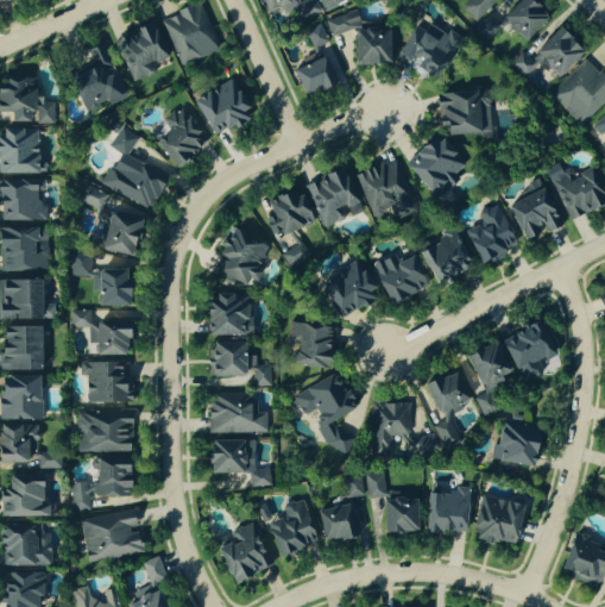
[(206,0),(177,7),(180,14),(169,18),(180,62),(219,51),(206,0)]
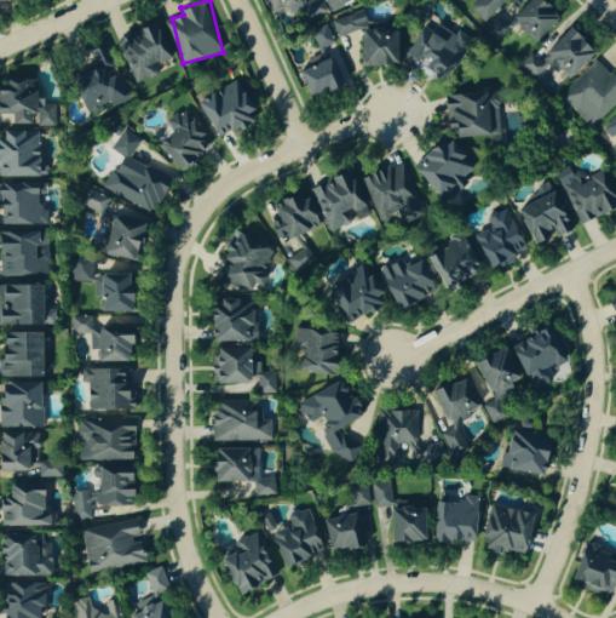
[(266,0),(271,12),(288,6),(294,23),(323,13),(318,0),(266,0)]
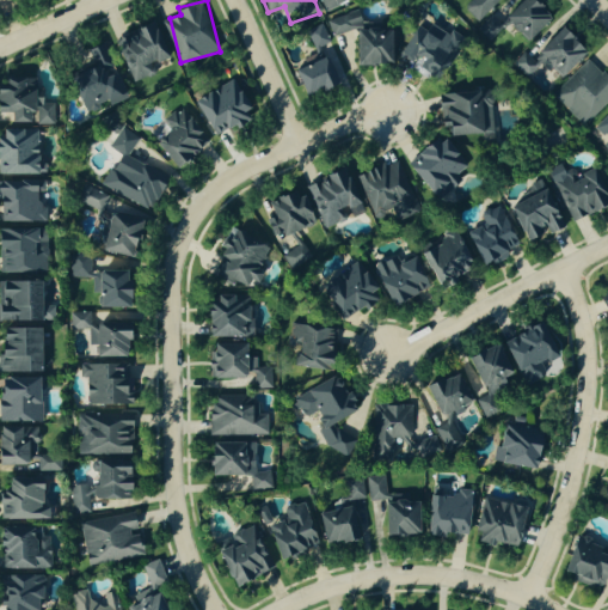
[(472,0),(468,4),(472,12),(479,19),(483,18),(501,0),(472,0)]
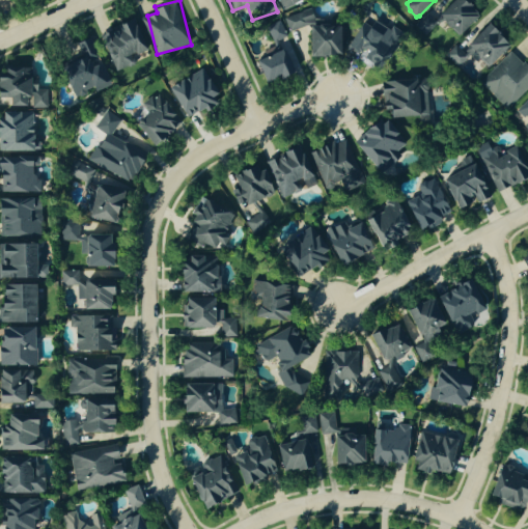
[(462,34),(479,15),(464,0),(453,0),(440,15),(462,34)]
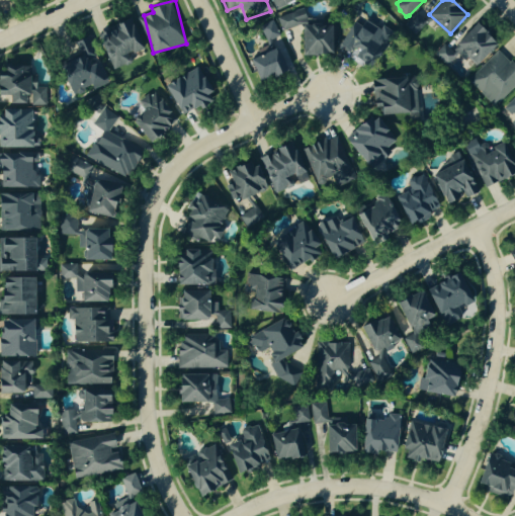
[(278,17),(283,30),(301,24),(304,25),(303,54),(326,55),(333,52),(334,41),(333,39),(333,25),(321,24),(320,21),(310,20),(306,8),(278,17)]
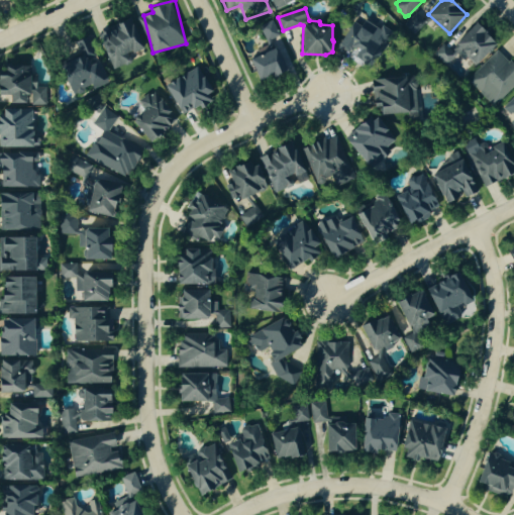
[(364,65),(388,31),(381,26),(379,28),(361,15),(338,45),(364,65)]
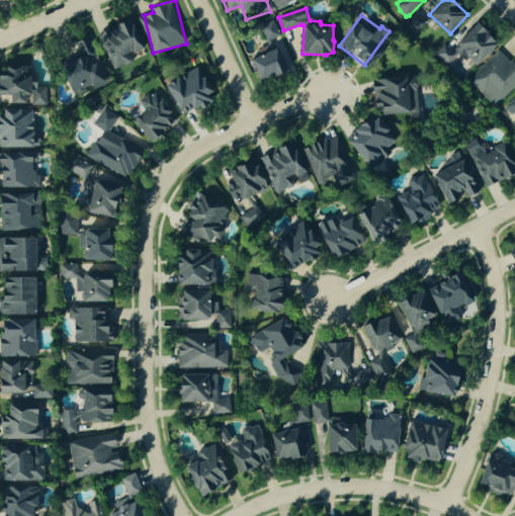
[(145,48),(130,16),(114,24),(115,26),(98,34),(115,69),(135,60),(132,54),(145,48)]
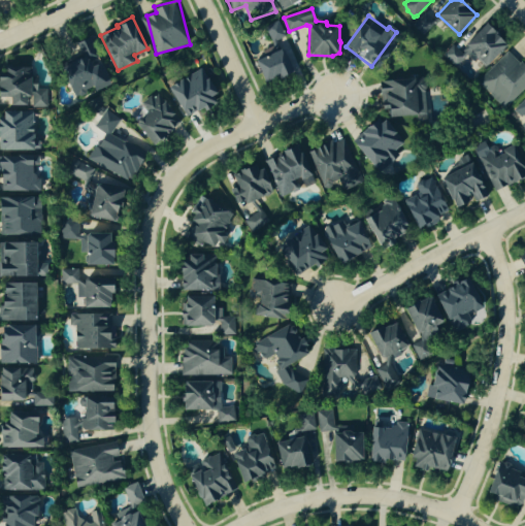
[(273,41),(287,36),(282,21),(267,26),(273,41)]
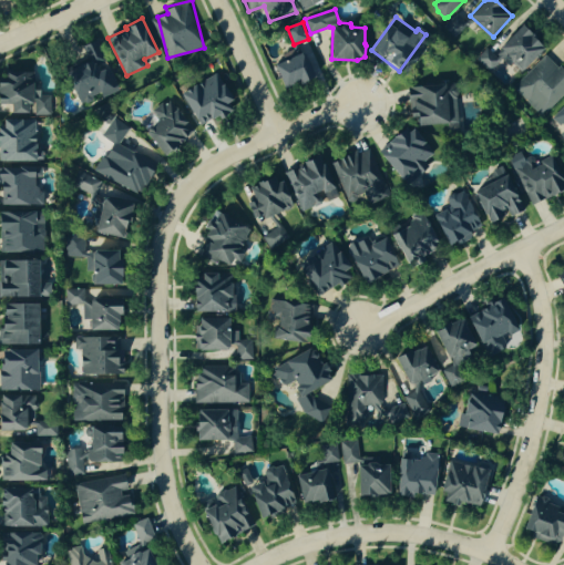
[(523,71),(545,47),(521,26),(495,53),(488,47),(478,59),(496,76),(511,61),(523,71)]
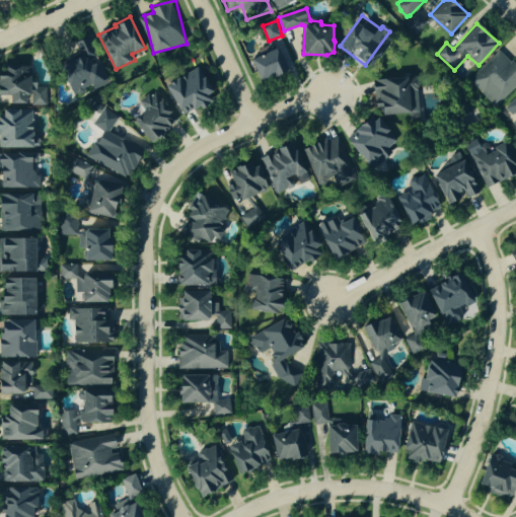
[(109,82),(98,56),(90,59),(83,43),(67,50),(72,61),(60,66),(73,95),(93,86),(94,88),(109,82)]
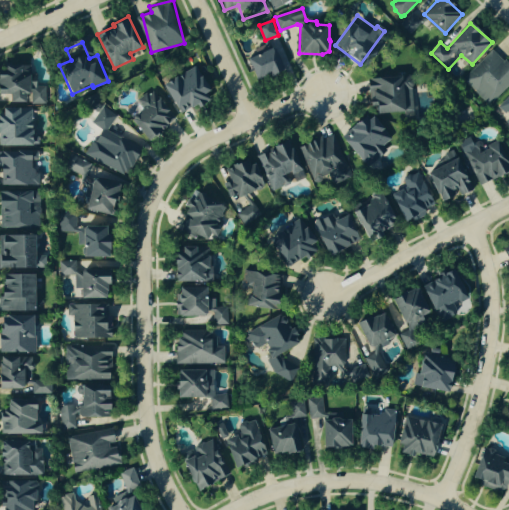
[(257,81),(285,68),(274,46),(247,59),(257,81)]
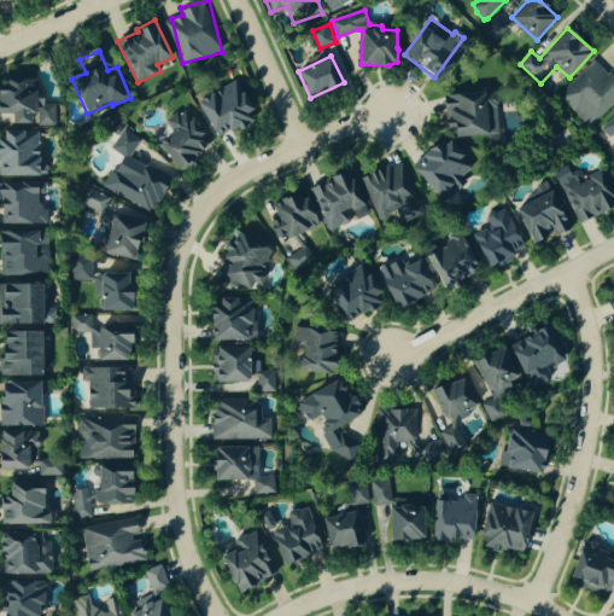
[(591,126),(613,103),(613,76),(596,59),(560,94),(591,126)]
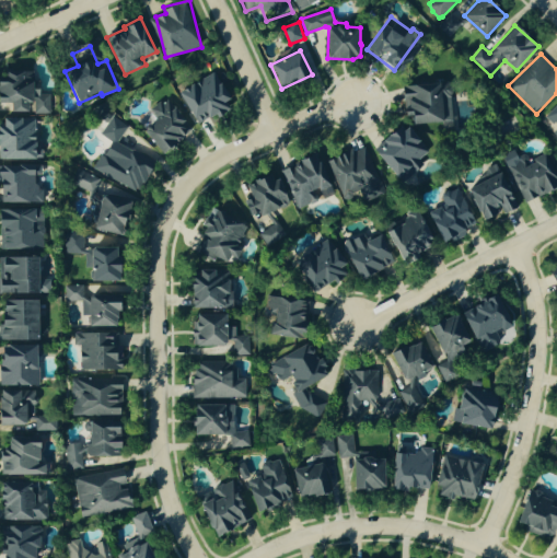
[(0,102),(11,102),(11,111),(34,111),(34,113),(50,113),(51,94),(39,93),(39,79),(34,79),(34,70),(7,70),(7,74),(0,73),(0,102)]
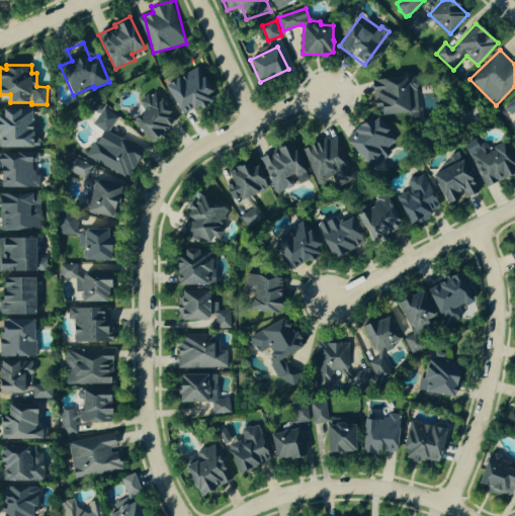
[(183,116),(216,97),(197,67),(165,85),(183,116)]
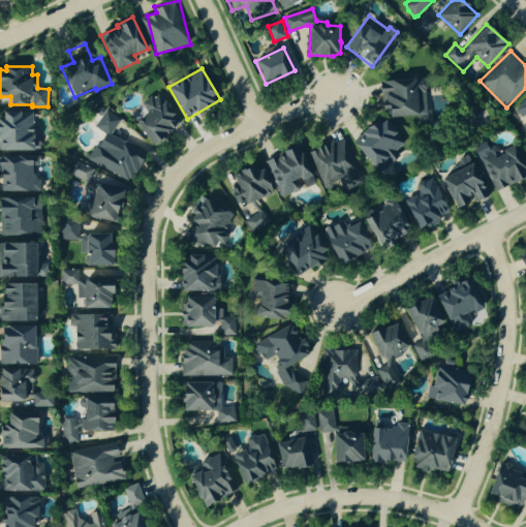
[(389,116),(428,115),(427,92),(415,92),(414,79),(381,80),(382,109),(388,109),(389,116)]
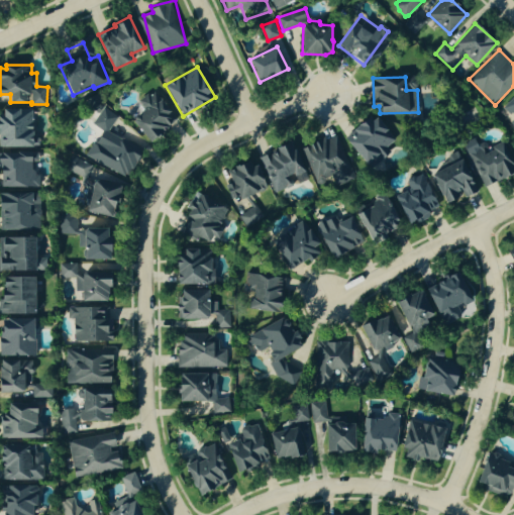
[(149,142),(178,120),(156,90),(140,101),(146,110),(133,120),(149,142)]
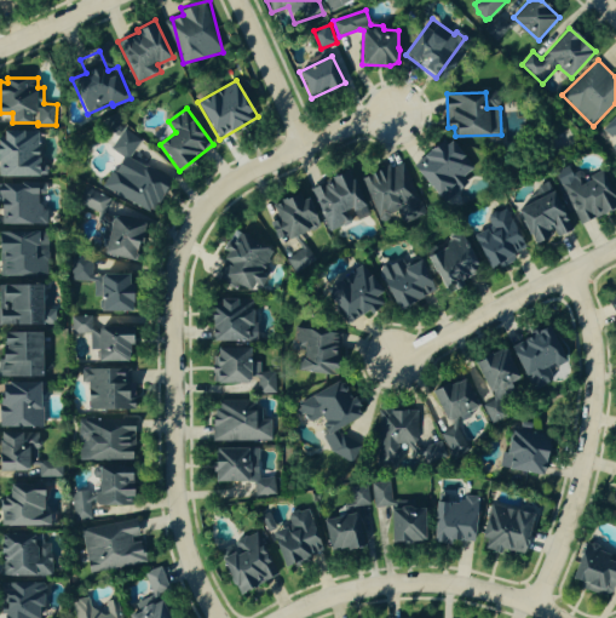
[(615,116),(604,129),(615,138),(615,143),(612,146),(615,148),(615,116)]
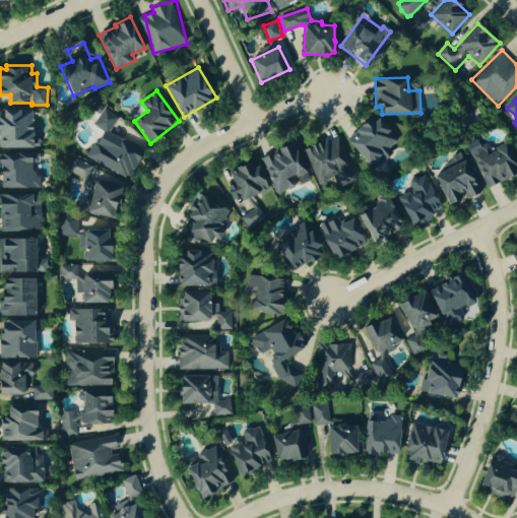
[(0,146),(33,147),(34,109),(3,109),(2,117),(0,116),(0,146)]
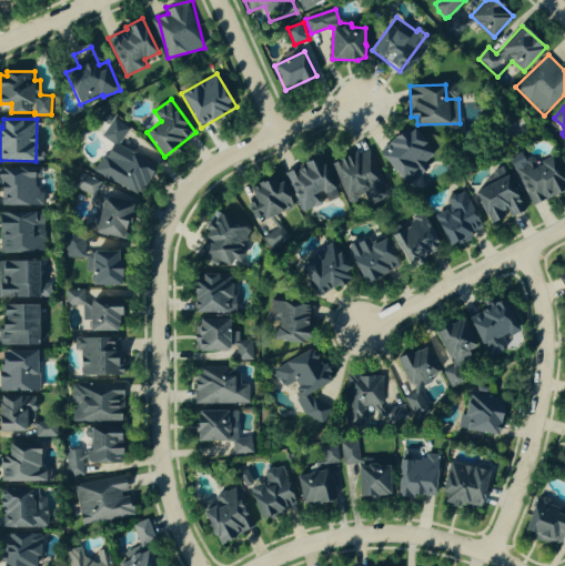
[(439,154),(411,124),(380,153),(407,183),(439,154)]
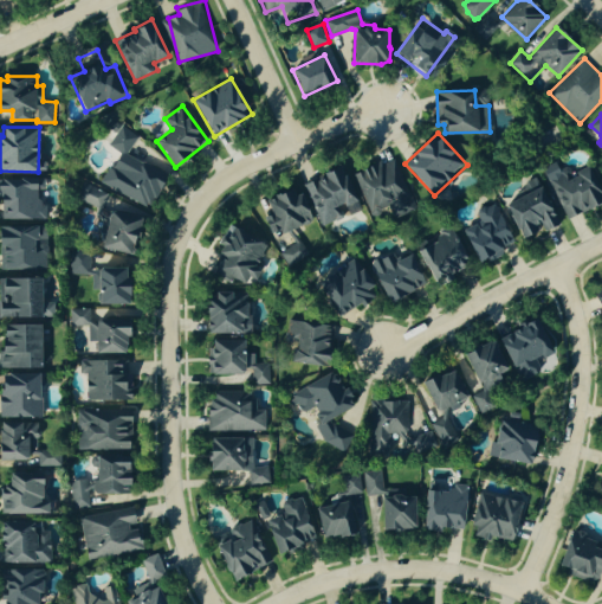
[(356,172),(373,216),(390,209),(394,217),(416,207),(396,156),(356,172)]
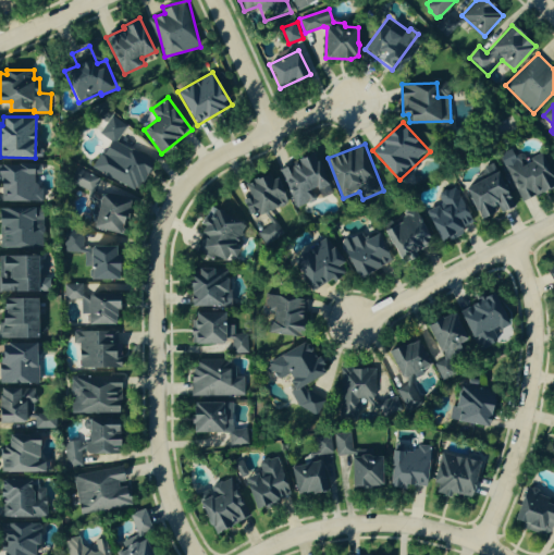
[(97,169),(139,190),(156,160),(131,148),(128,152),(120,148),(117,157),(106,151),(97,169)]
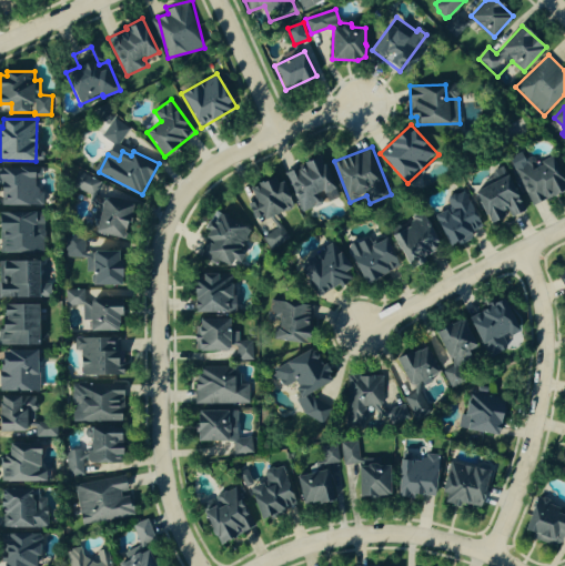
[(532,204),(564,191),(564,181),(554,154),(537,162),(535,155),(526,160),(523,152),(513,157),(532,204)]
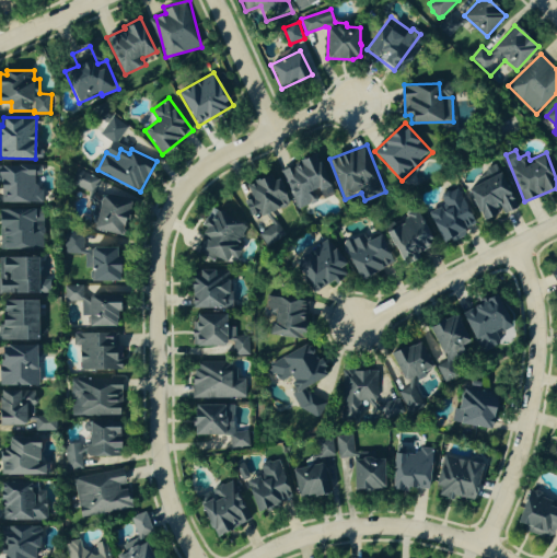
[(282,167),(299,208),(334,194),(318,153),(282,167)]
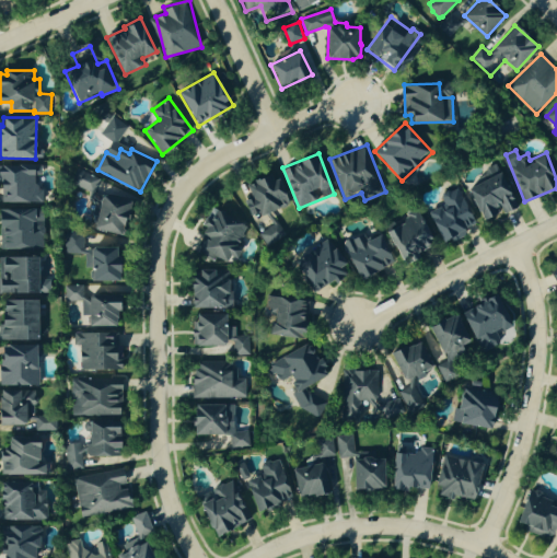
[(0,181),(0,202),(43,202),(43,164),(0,164),(0,181)]
